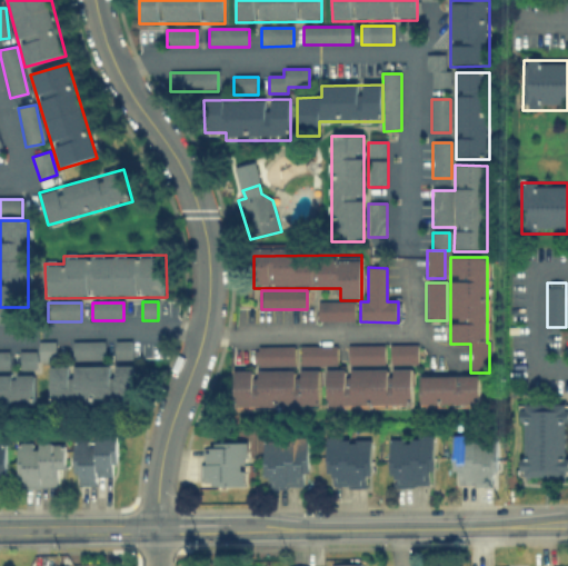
[(355,303),(318,303),(318,323),(355,323),(355,303)]
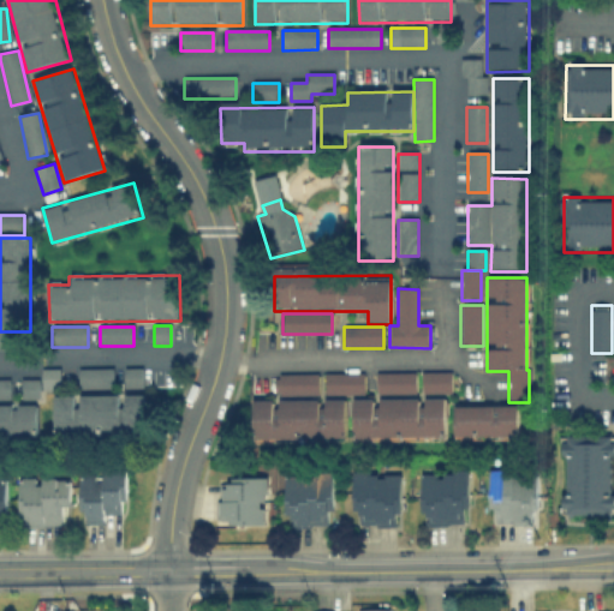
[(42,389),(59,389),(59,370),(43,370),(42,389)]
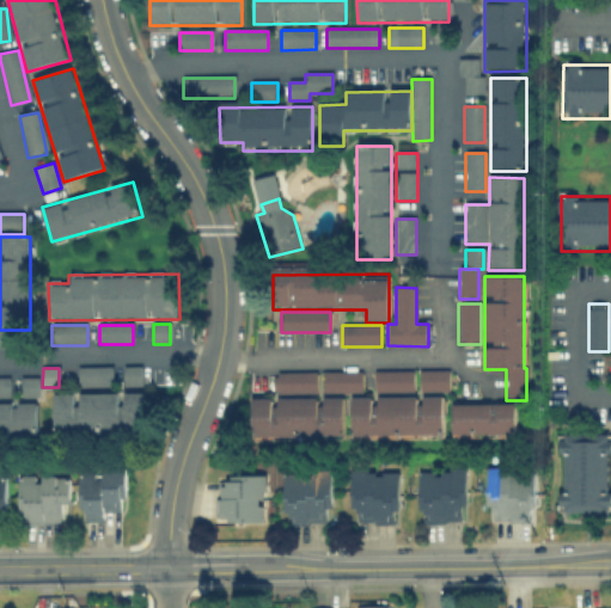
[(112,388),(112,368),(78,368),(78,388),(112,388)]
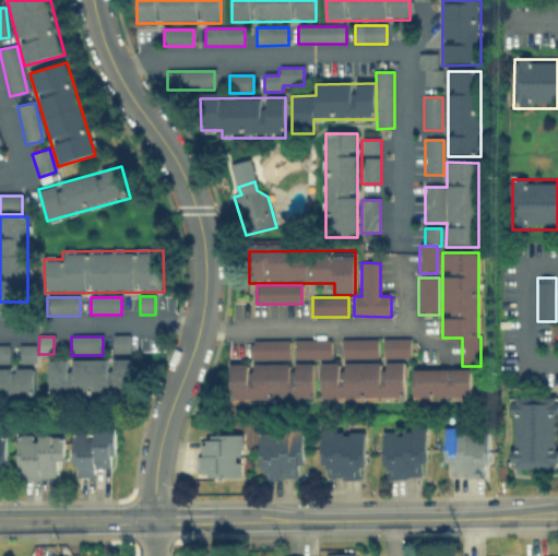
[(129,336),(115,336),(115,354),(129,354),(129,336)]
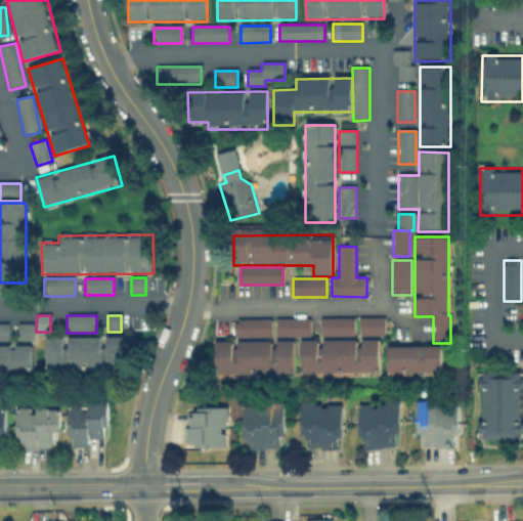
[(384,318),(358,318),(358,337),(384,337),(384,318)]
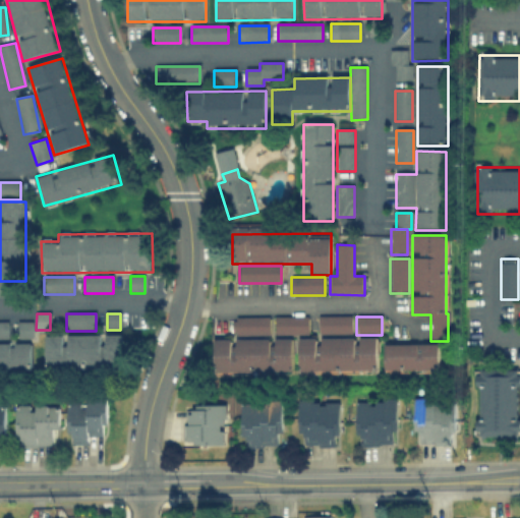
[(307,318),(275,318),(275,336),(307,336),(307,318)]
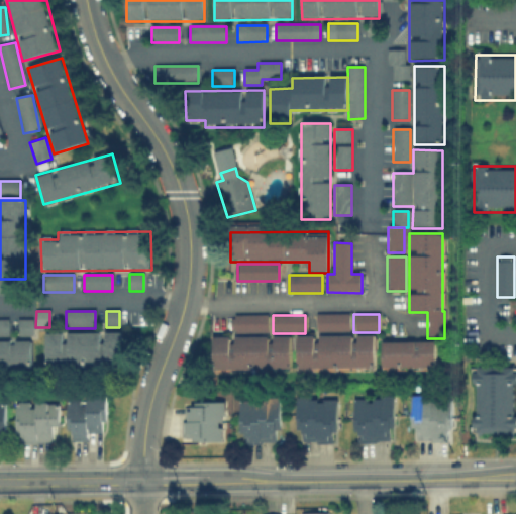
[(316,315),(316,333),(349,333),(349,315),(316,315)]
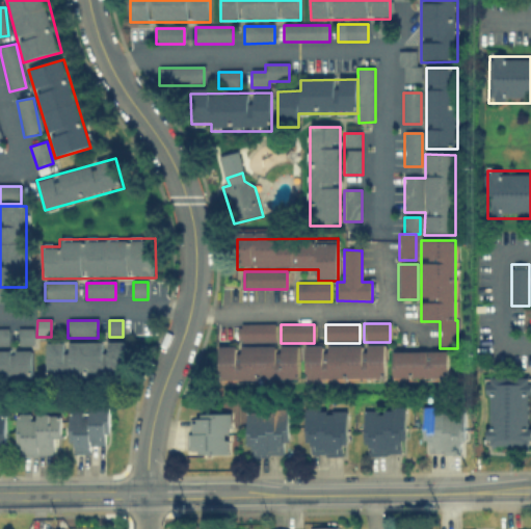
[(275,325),(240,325),(240,343),(275,343),(275,325)]
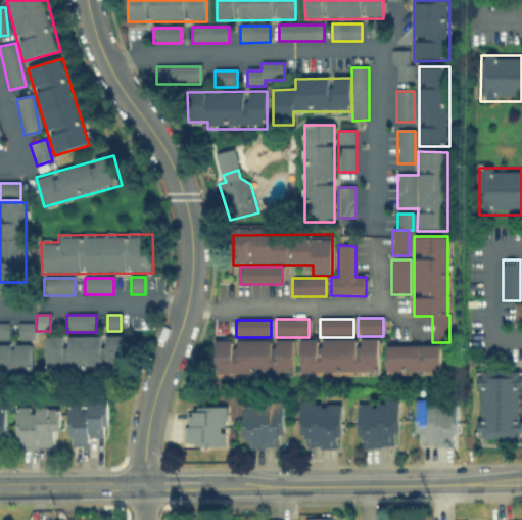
[(0,374),(32,374),(32,345),(8,345),(8,324),(0,324),(0,374)]
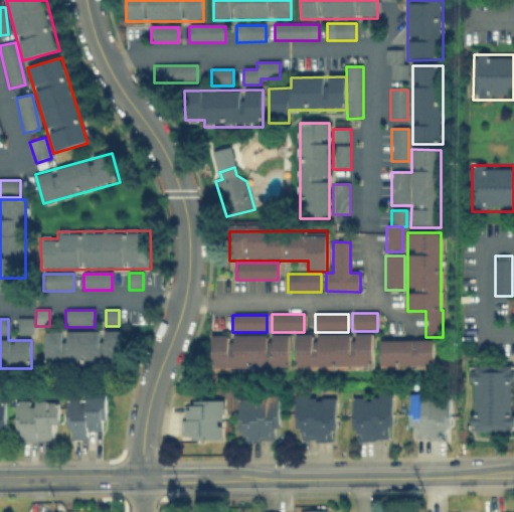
[(29,319),(18,319),(18,336),(29,336),(29,319)]
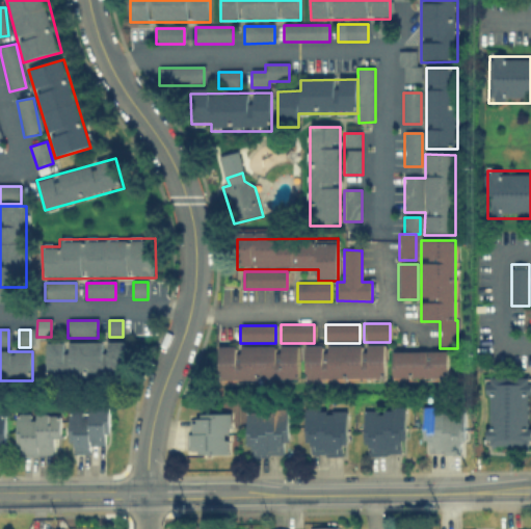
[(127,381),(127,343),(46,343),(46,381),(127,381)]
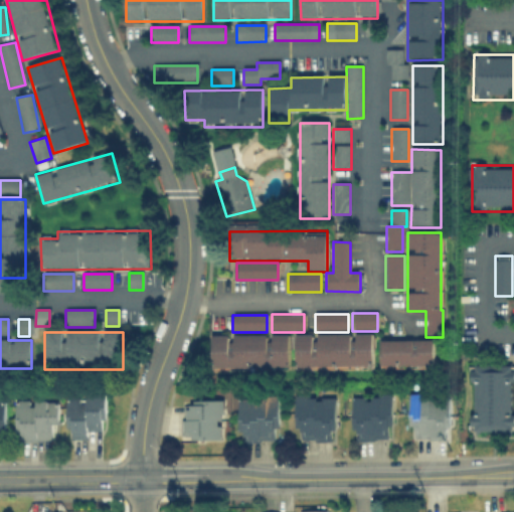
[(211,336),(212,372),(291,372),(291,335),(211,336)]
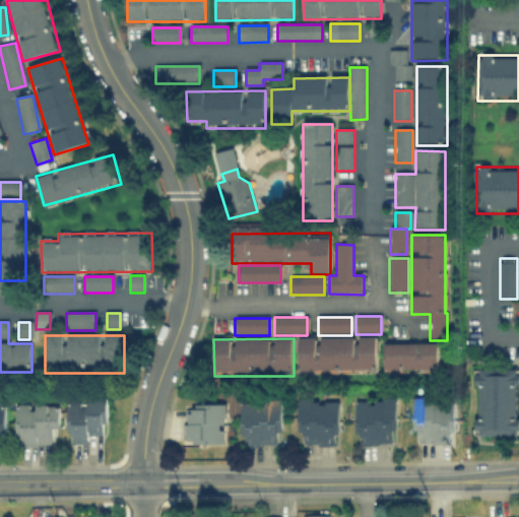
[(377,374),(377,338),(297,338),(297,374),(377,374)]
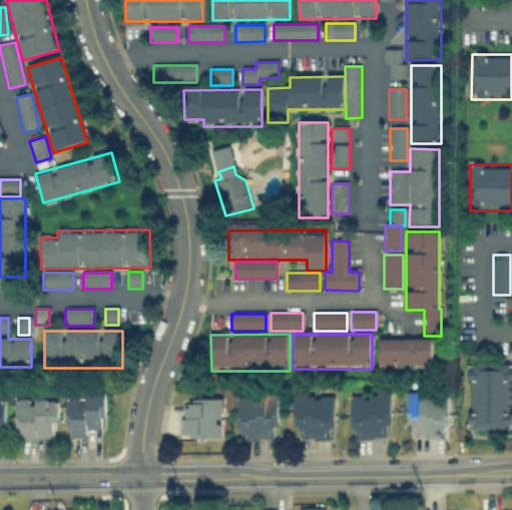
[(432,339),(378,339),(378,368),(432,368),(432,339)]
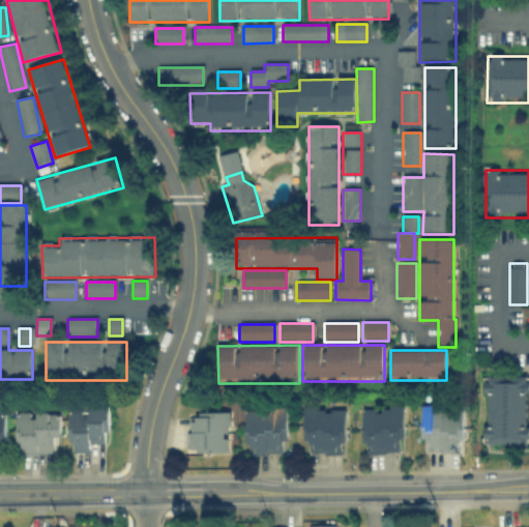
[(528,376),(483,376),(482,446),(528,446),(528,376)]
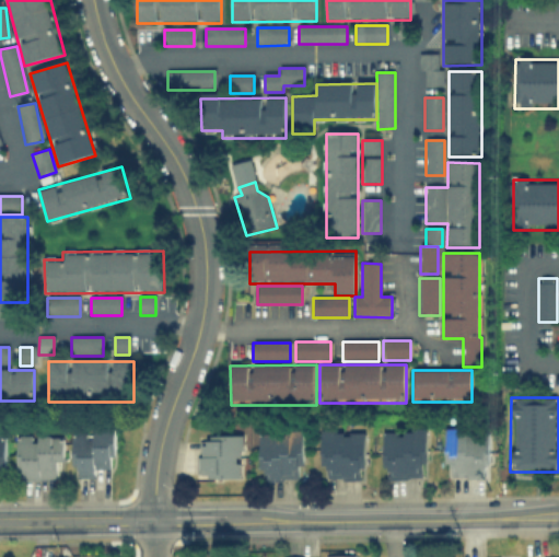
[(383,430),(383,480),(428,480),(428,430),(383,430)]
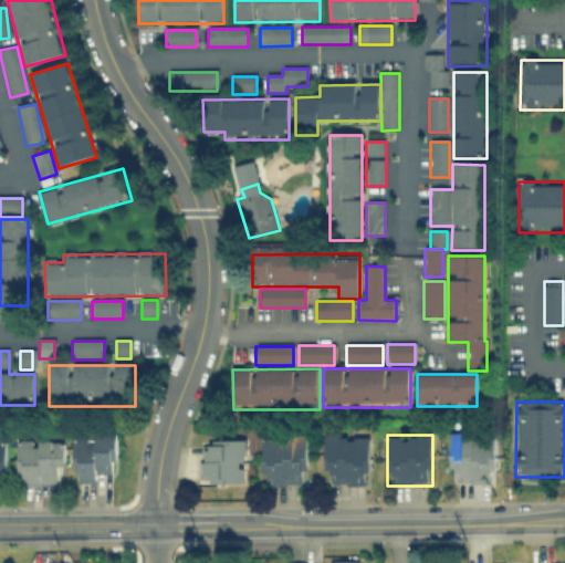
[(450,435),(450,485),(494,485),(494,435),(450,435)]
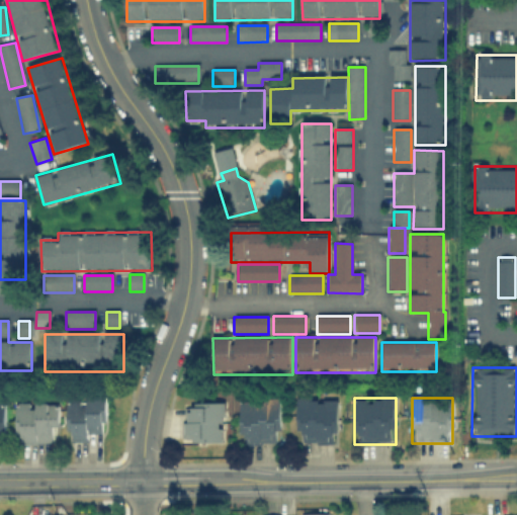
[(68,443),(88,443),(88,433),(107,433),(107,399),(68,399),(68,443)]
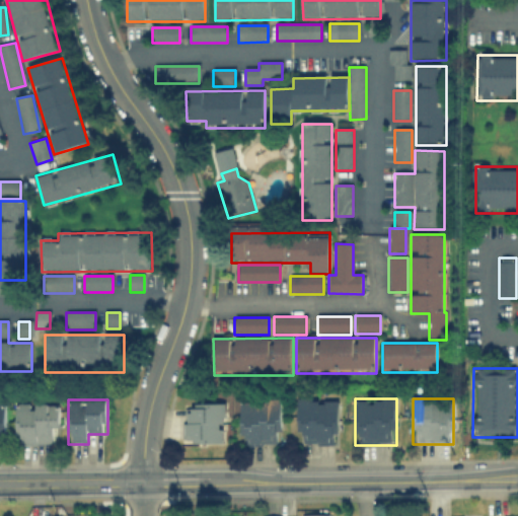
[(338,446),(338,399),(297,399),(297,446),(338,446)]
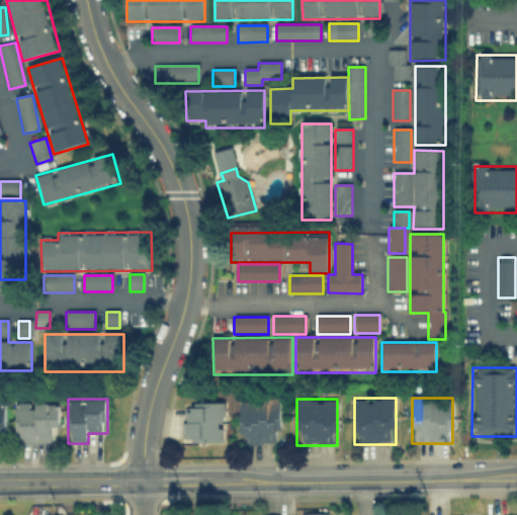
[(280,445),(280,400),(240,400),(240,445),(280,445)]
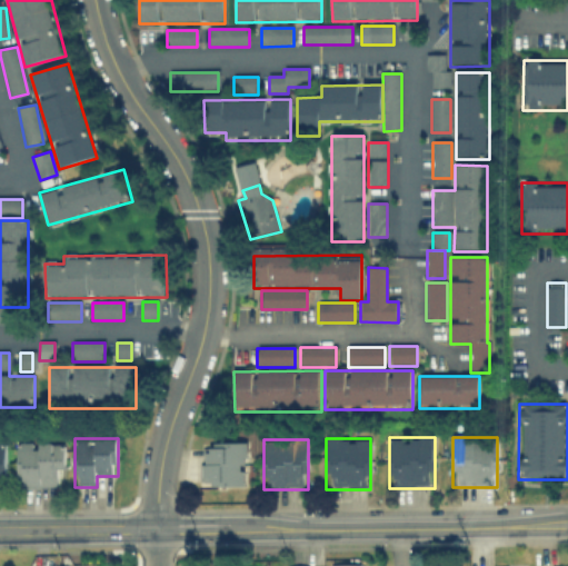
[(63,444),(17,444),(17,489),(56,489),(56,474),(63,474),(63,444)]
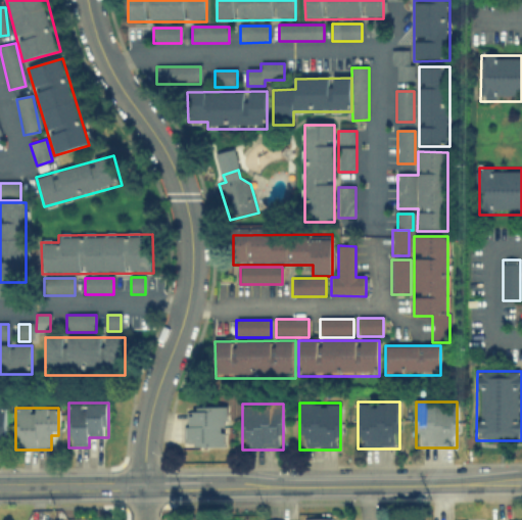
[(226,447),(226,408),(187,408),(187,447),(226,447)]
